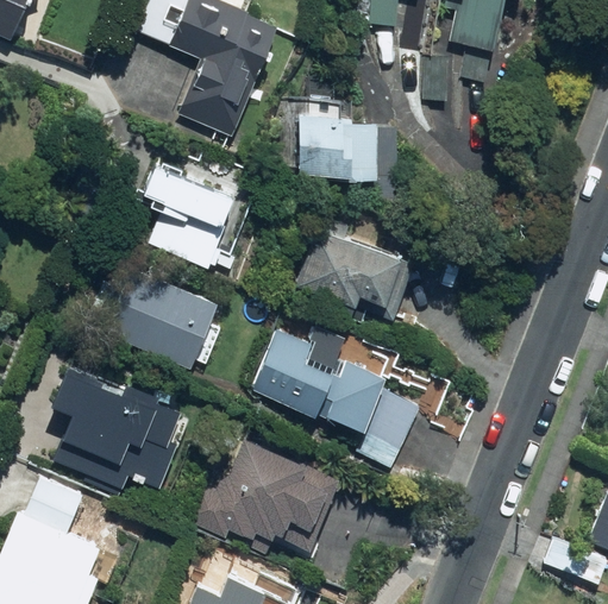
[(0,30),(10,35),(23,0),(0,0),(0,30)]
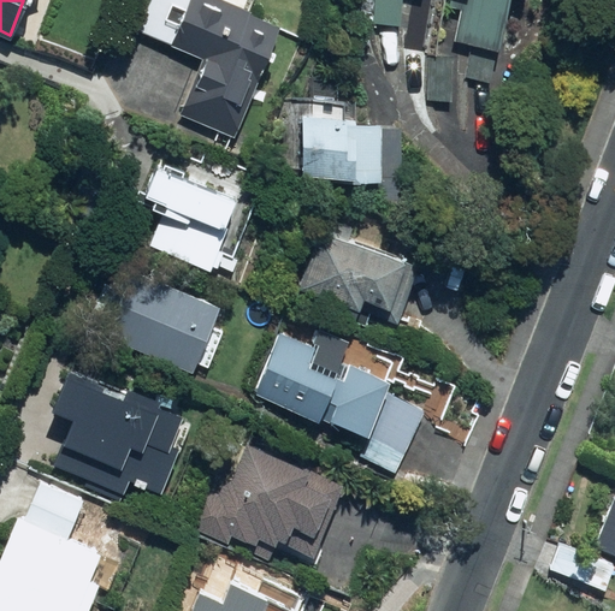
[(208,39),(176,117),(237,141),(285,24),(226,0),(149,0),(137,33),(175,47),(182,28),(208,39)]
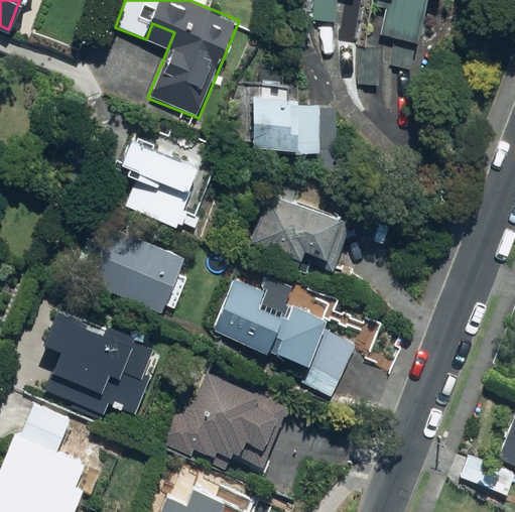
[(389,0),(384,37),(417,42),(424,0),(389,0)]
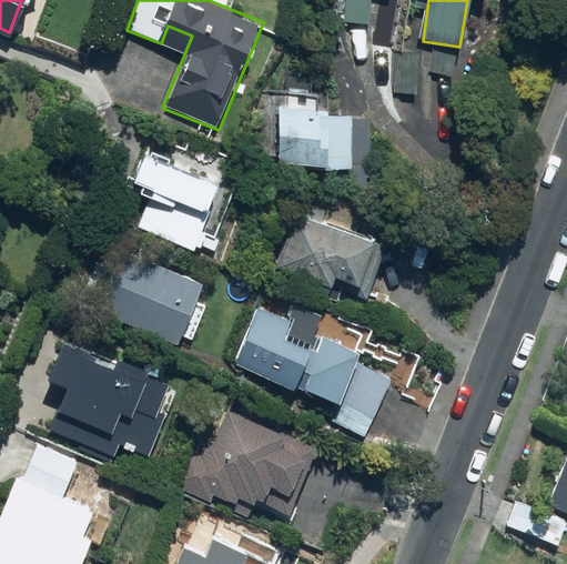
[(370,119),(351,119),(351,110),(280,110),(279,163),(350,164),(370,164),(370,119)]
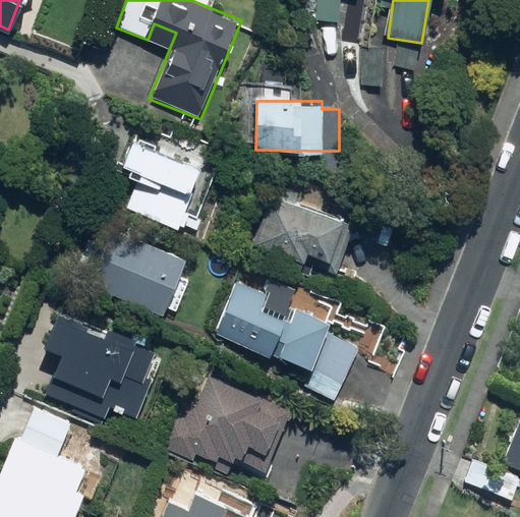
[(191,183),(199,164),(133,137),(122,166),(136,171),(125,209),(190,230),(204,188),(191,183)]
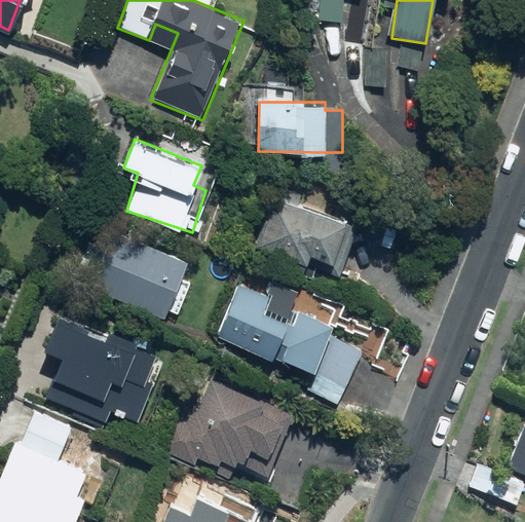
[(255,245),(308,263),(311,254),(328,260),(325,268),(339,273),(355,225),(292,203),(297,191),(276,184),(255,245)]
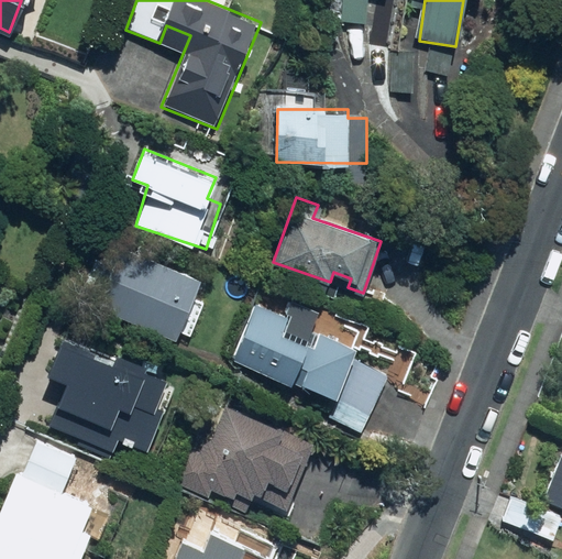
[(195,297),(202,277),(125,249),(102,309),(179,339),(182,332),(196,338),(209,303),(195,297)]
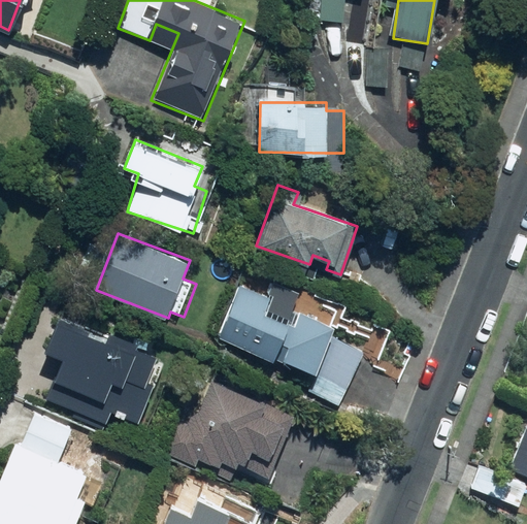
[(363,345),(329,332),(334,320),(294,305),(289,320),(267,313),(273,297),(241,286),(221,340),(315,374),(306,395),(340,407),(363,345)]
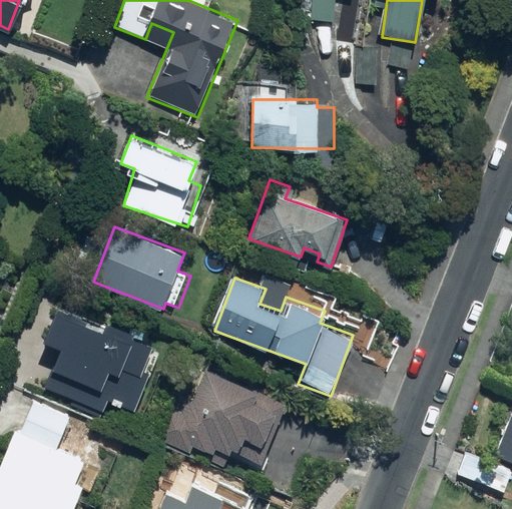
[(138,371),(149,344),(53,303),(39,337),(61,346),(44,385),(103,411),(109,397),(136,408),(149,376),(138,371)]
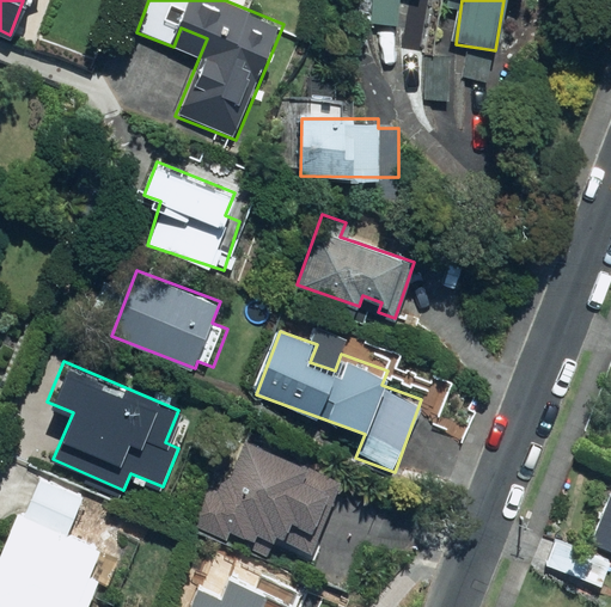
[(224,483),(205,477),(187,529),(230,544),(232,534),(279,550),(288,521),(318,531),(338,471),(239,437),(224,483)]
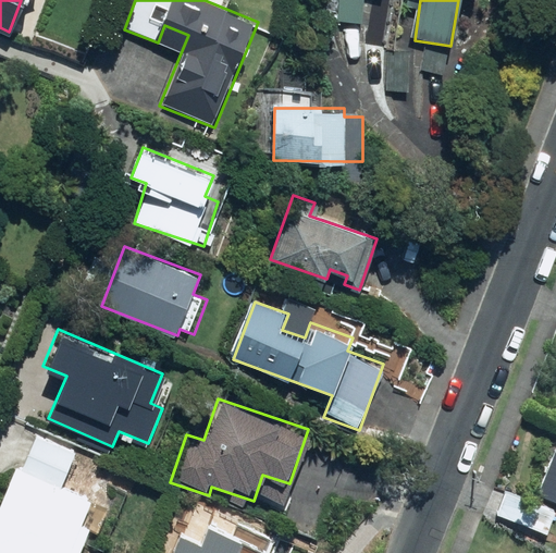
[(32,435),(17,469),(0,510),(0,552),(69,552),(70,551),(73,552),(79,552),(89,528),(101,533),(112,510),(90,500),(62,488),(76,454),(32,435)]
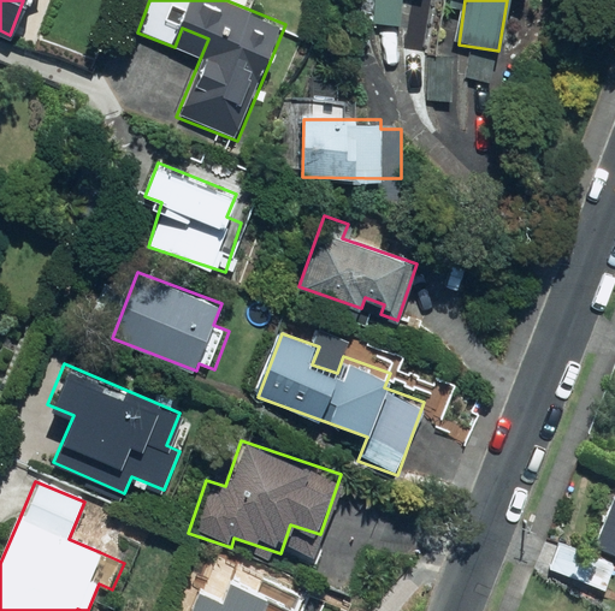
[(614,502),(597,549),(614,556),(614,502)]
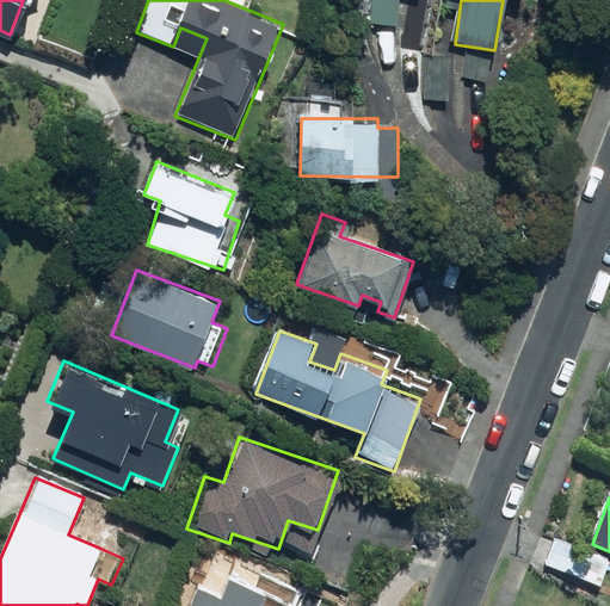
[(205,589),(182,579),(170,605),(273,605),(276,600),(213,573),(205,589)]
